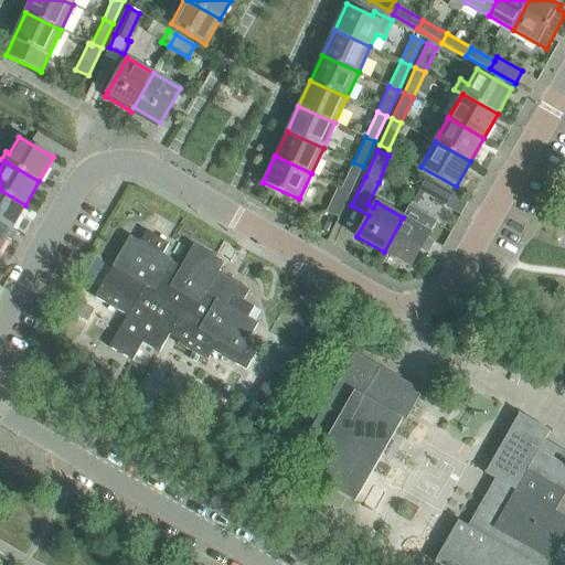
[(351,192),(363,167),(353,162),(342,188),(351,192)]
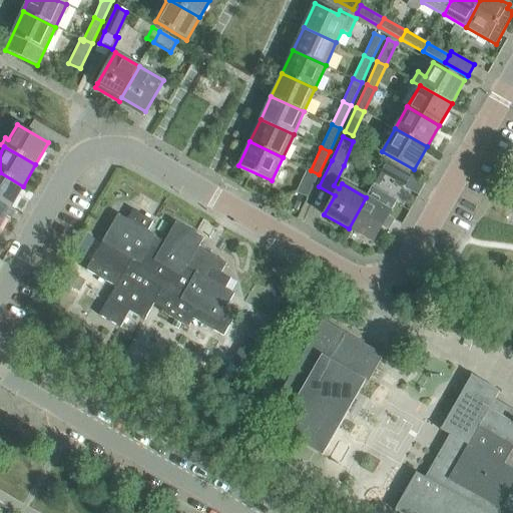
[(405,186),(411,175),(387,161),(381,172),(405,186)]
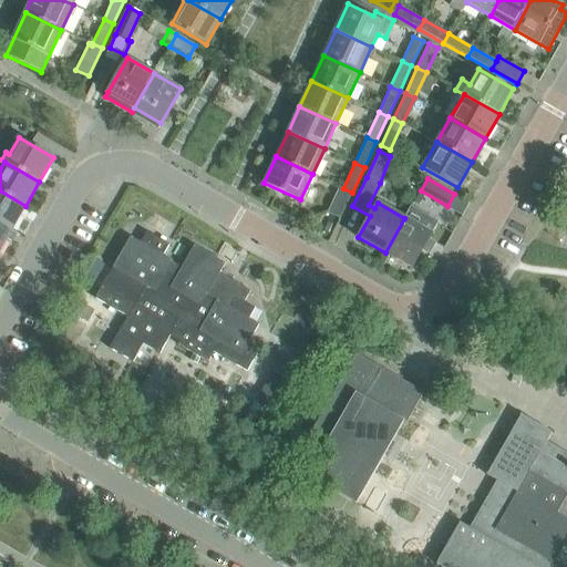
[(343,188),(342,189),(339,187),(327,214),(340,219),(352,193),(343,188)]
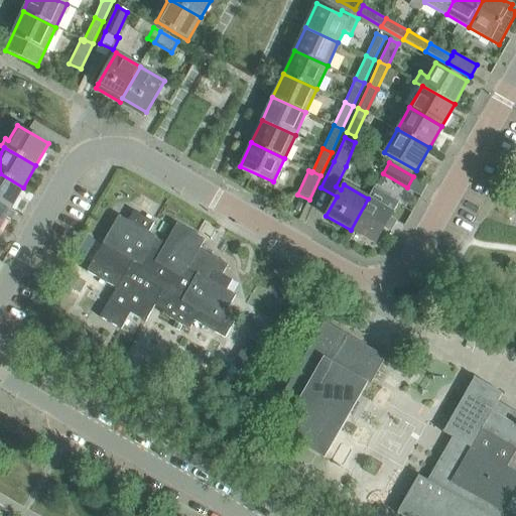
[(0,203),(11,210),(23,187),(0,173),(0,203)]
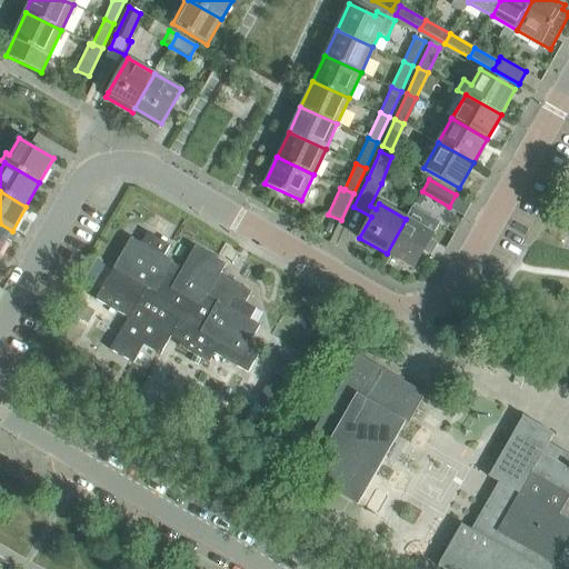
[(433,235),(406,219),(387,253),(413,269),(433,235)]
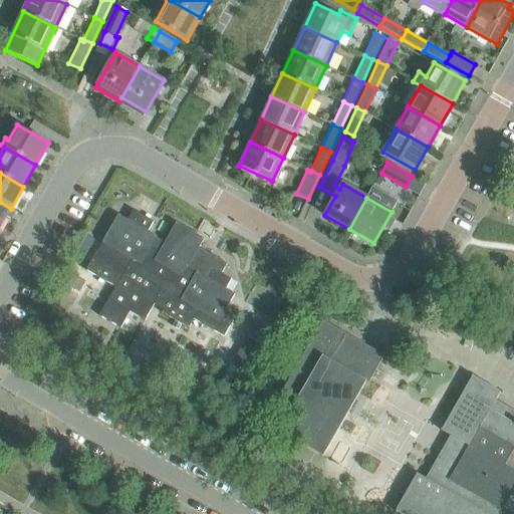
[(0,227),(11,209),(0,202),(0,227)]
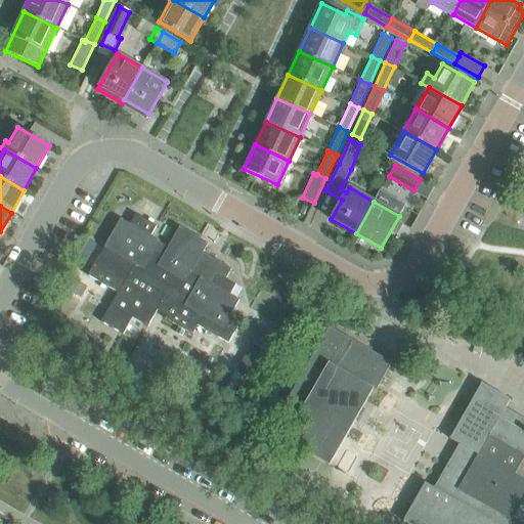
[(120,219),(87,276),(117,294),(100,322),(122,335),(131,319),(146,328),(160,304),(169,309),(163,319),(191,336),(197,326),(228,344),(241,323),(229,317),(238,300),(230,295),(235,286),(225,279),(231,270),(203,254),(208,245),(179,228),(168,249),(159,244),(159,242),(150,236),(157,226),(135,215),(130,225),(120,219)]
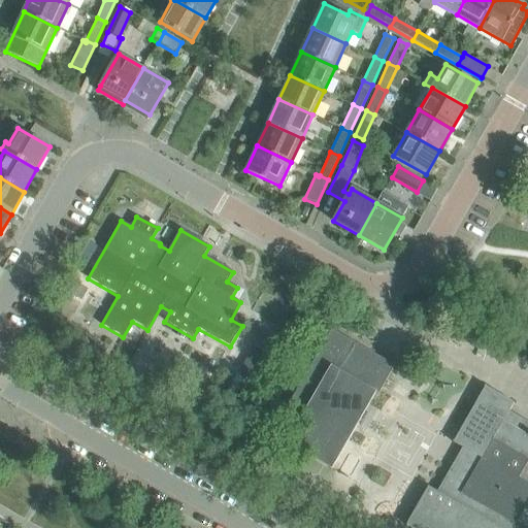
[(287,443),(331,469),(374,394),(377,396),(394,366),(332,330),(290,403),(304,413),(287,443)]
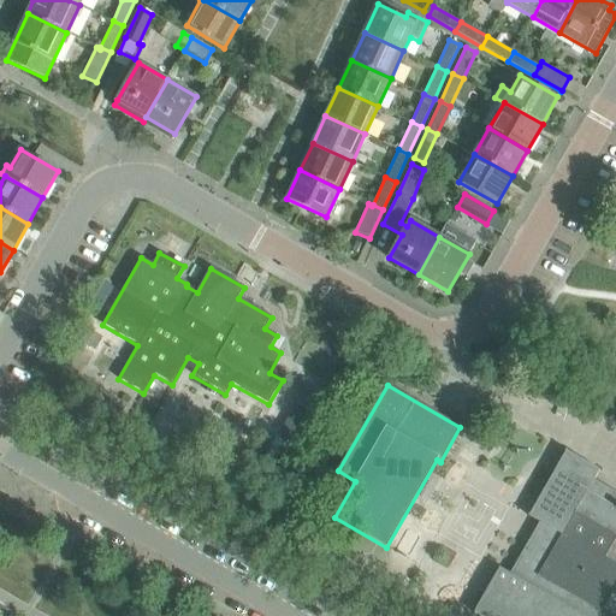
[(282,431),(294,438),(308,413),(296,406),(282,431)]
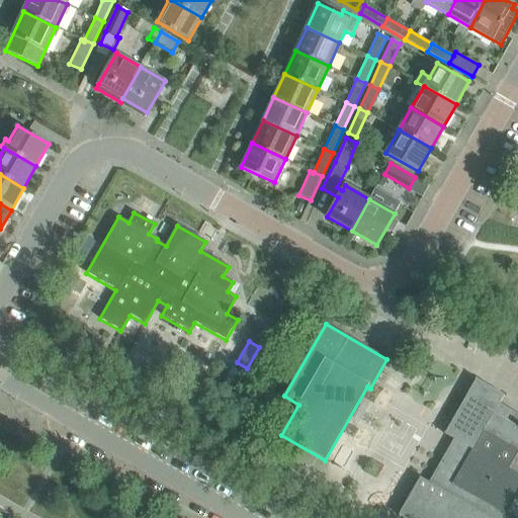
[(517,517),(517,415),(499,405),(505,396),(477,378),(444,434),(454,439),(429,483),(420,478),(400,513),(407,517),(517,517)]
